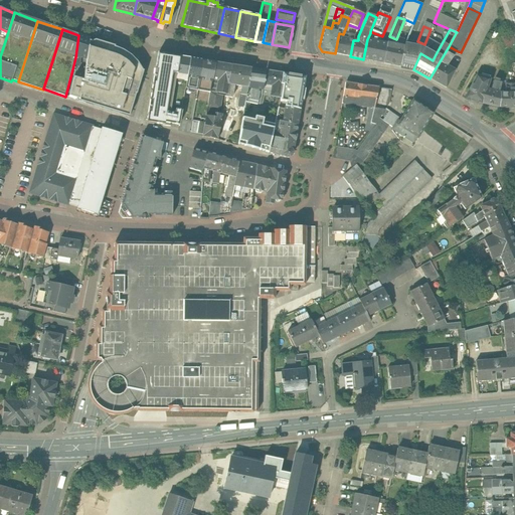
[(514,39),(511,31),(501,36),(506,48),(514,43),(514,39)]
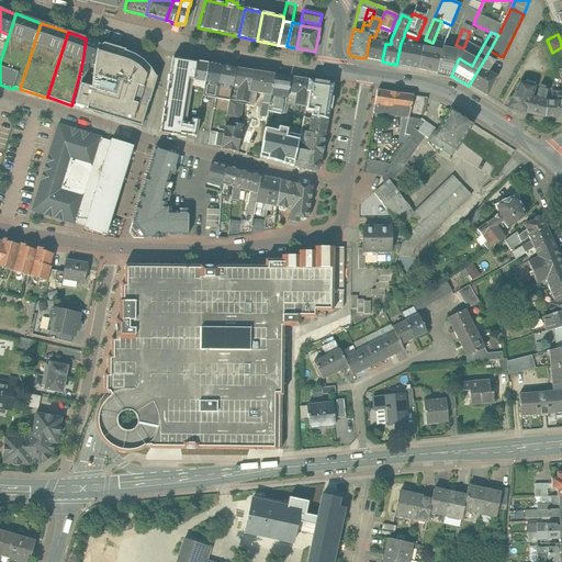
[(98,42),(86,38),(82,63),(79,76),(82,77),(80,85),(91,88),(93,72),(96,63),(98,42)]
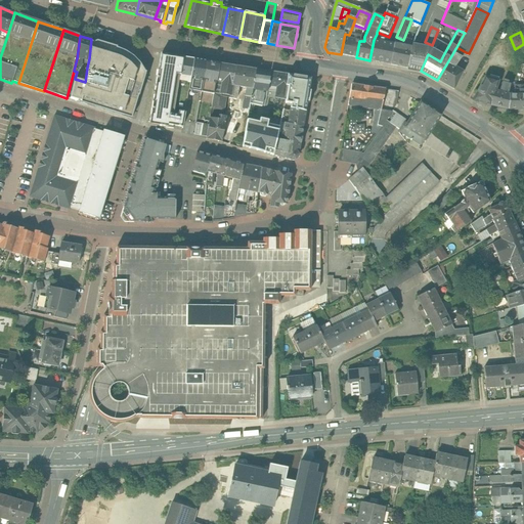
[(359,41),(344,38),(341,54),(356,57),(359,41)]
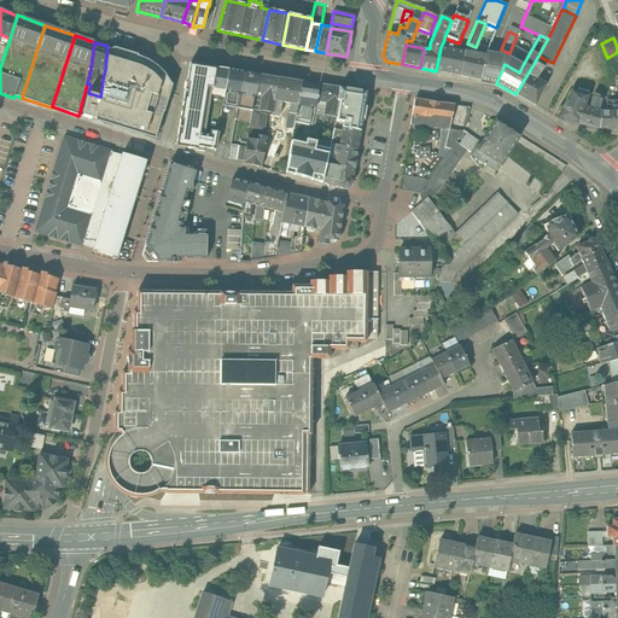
[(114,100),(124,51),(115,47),(111,50),(108,48),(108,46),(105,69),(104,80),(103,80),(100,97),(114,100)]
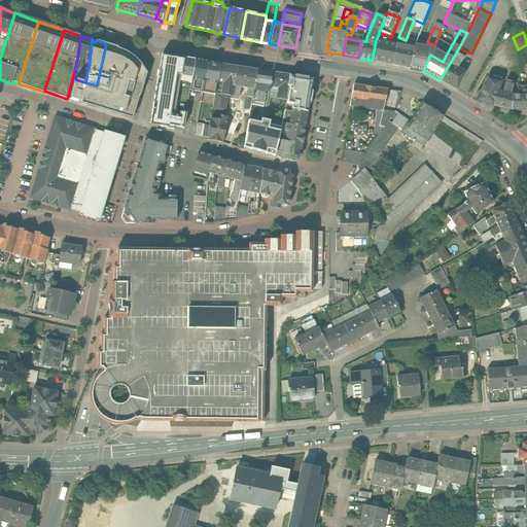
[(382,41),(376,40),(372,61),(388,64),(392,65),(396,44),(392,43),(385,42),(385,39),(383,39),(382,41)]
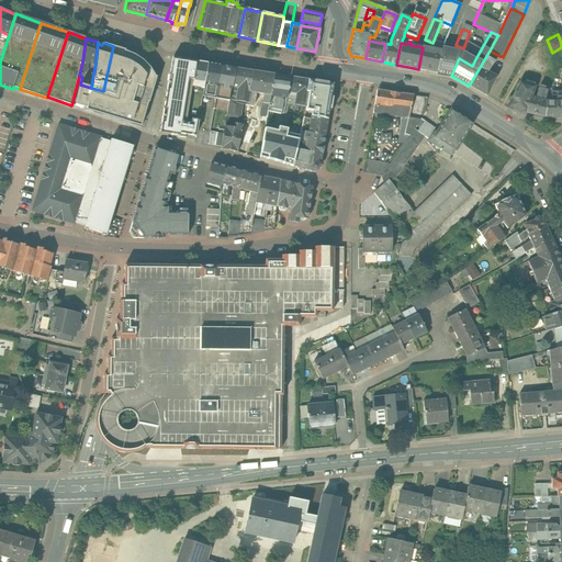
[(453,45),(445,42),(444,46),(441,51),(437,72),(451,76),(459,58),(463,48),(456,45),(453,44),(453,45)]
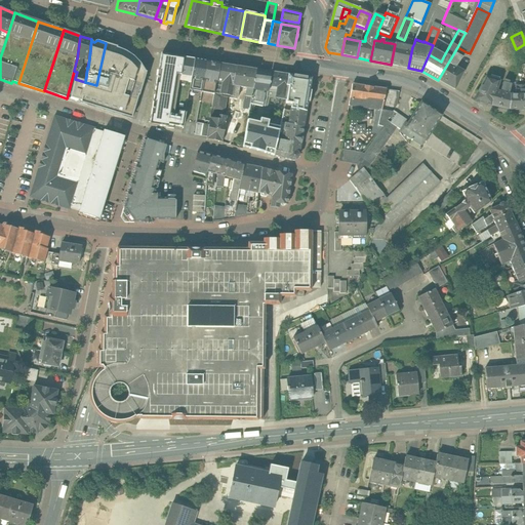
[(408,46),(402,45),(403,44),(396,41),(395,44),(391,65),(408,68),(412,47),(414,43),(409,41),(408,46)]
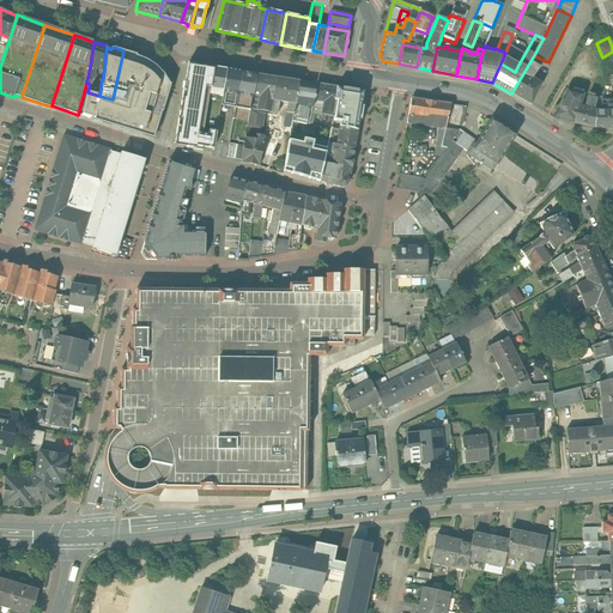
[(141,107),(152,64),(146,60),(137,55),(137,54),(123,50),(113,99),(141,107)]
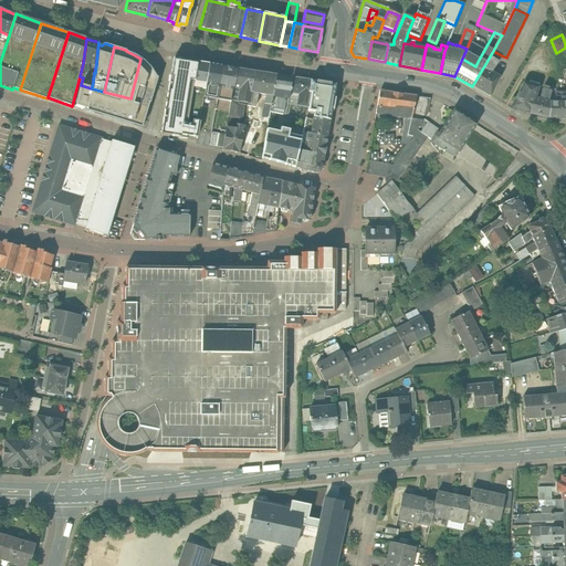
[(493,51),(472,86),(490,96),(500,76),(491,72),(503,56),(493,51)]
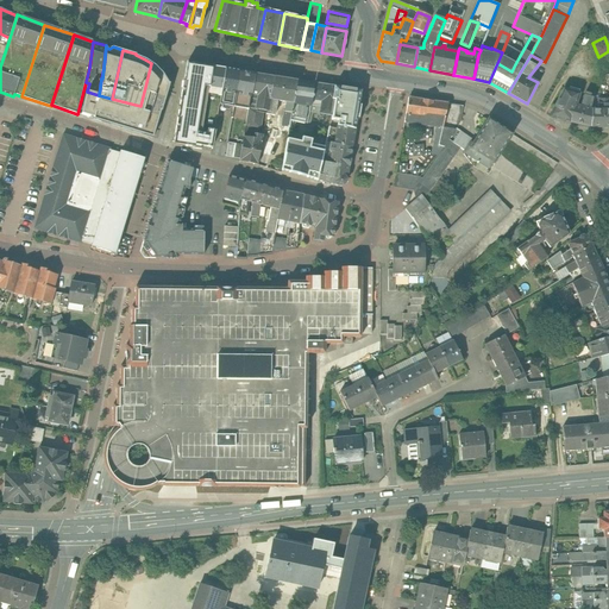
[(151,63),(140,106),(161,111),(162,111),(170,83),(169,83),(162,73),(156,67),(151,63)]
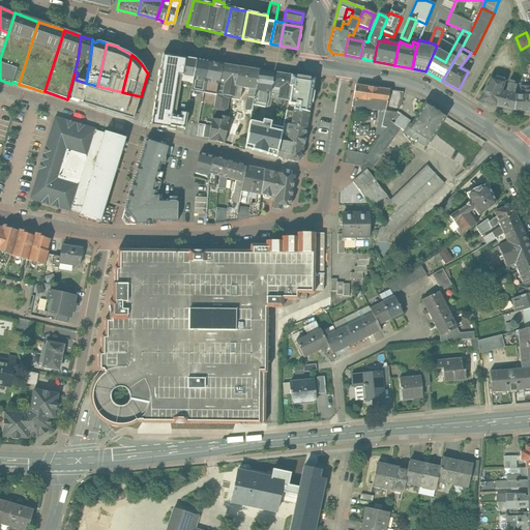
[(171,76),(174,57),(163,55),(158,75),(159,75),(156,92),(172,95),(173,94),(171,94),(172,83),(170,83),(171,76)]
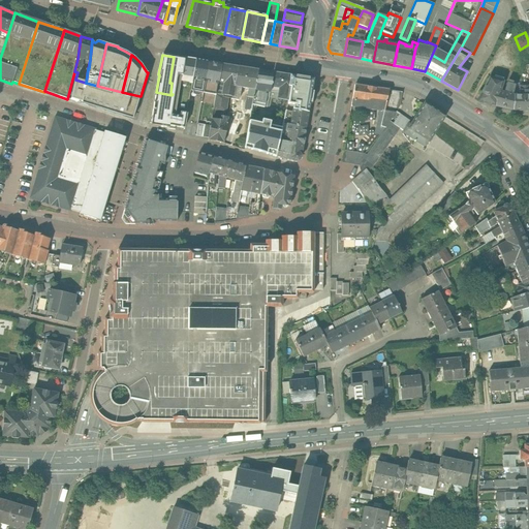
[(174,57),(170,75),(193,80),(196,60),(174,57)]
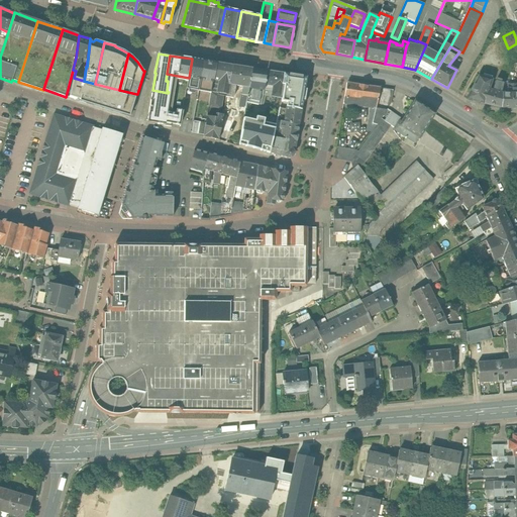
[(204,61),(192,59),(189,78),(201,80),(204,61)]
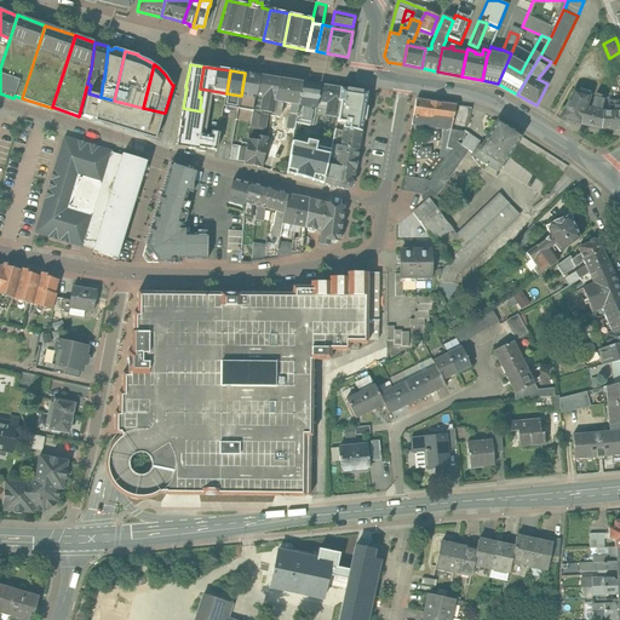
[(259,75),(245,73),(241,96),(239,109),(247,110),(250,97),(254,98),(259,75)]
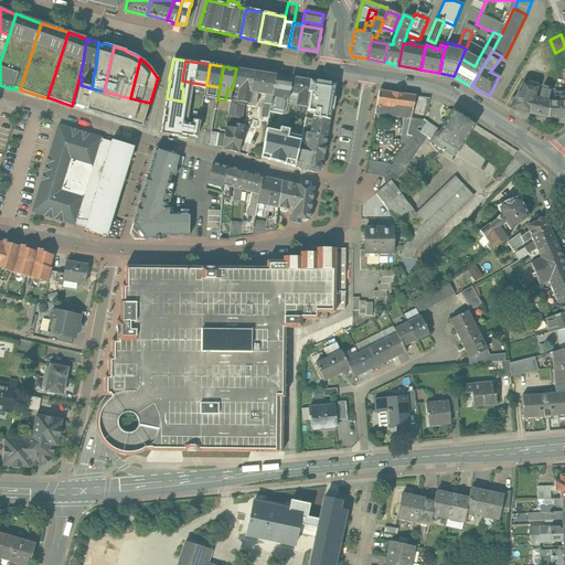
[(254,72),(236,68),(232,89),(227,116),(241,118),(244,103),(248,104),(251,93),(254,72)]
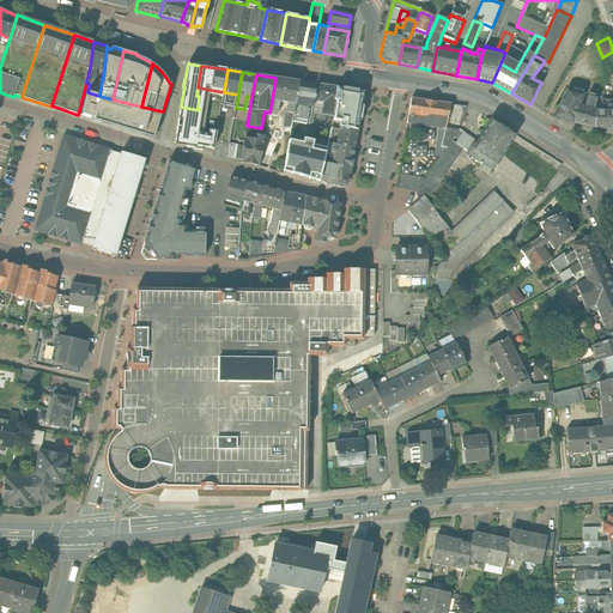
[(298,82),(275,78),(272,101),(279,102),(289,103),(286,113),(293,114),(295,104),(298,82)]
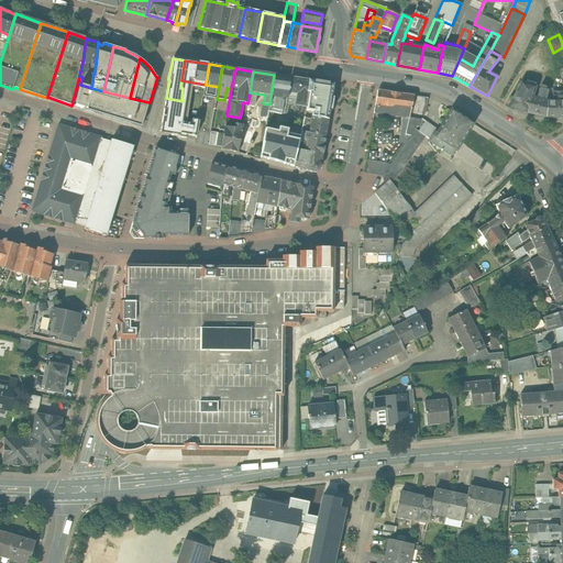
[(290,77),(274,75),(271,96),(269,105),(269,108),(282,110),(284,101),(282,100),(282,97),(287,98),(290,77)]
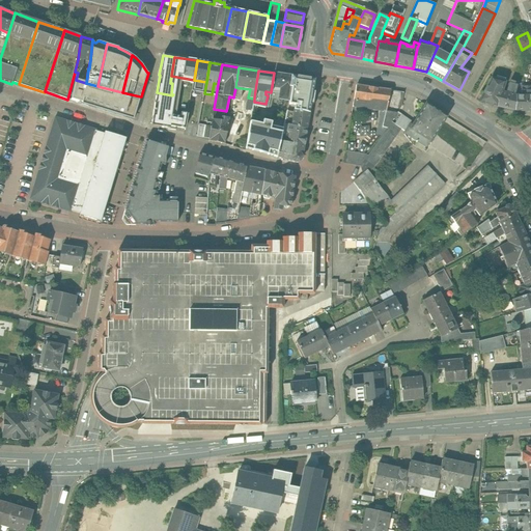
[(291,76),(274,73),(271,92),(270,96),(274,98),(276,99),(290,101),(291,92),(289,91),(291,76)]
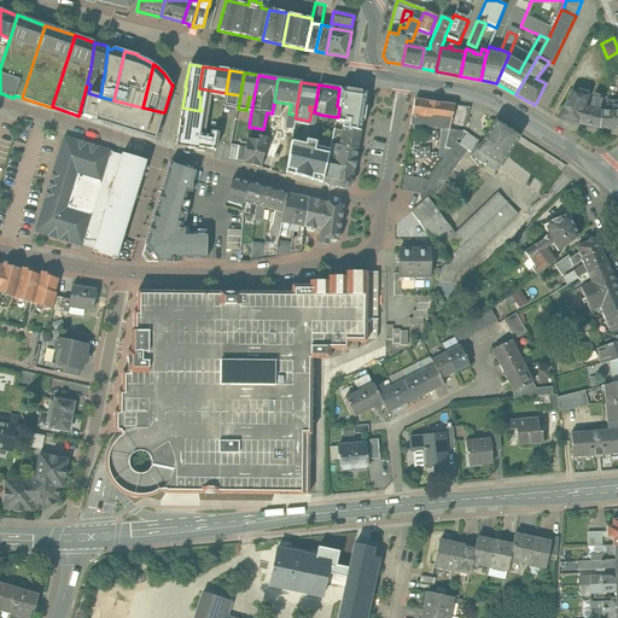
[(366,92),(339,88),(337,106),(339,108),(338,117),(344,118),(343,128),(360,132),(366,92)]
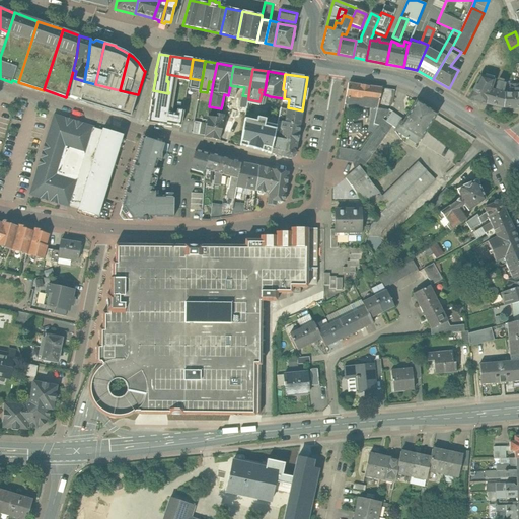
[(480,77),(469,97),(469,99),(486,103),(490,89),(494,80),(480,77)]
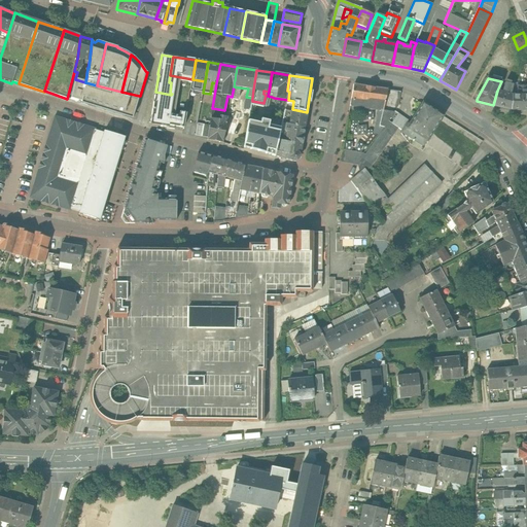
[(97,85),(85,82),(75,79),(70,99),(80,102),(80,103),(132,119),(139,96),(121,92),(97,85)]
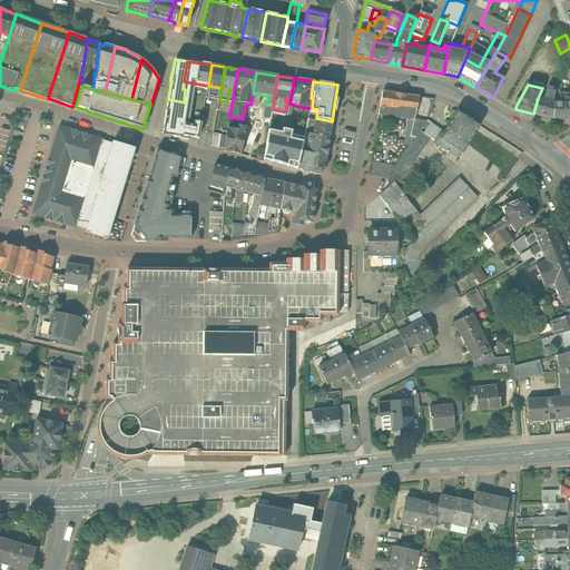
[(222,88),(208,86),(206,98),(219,100),(222,88)]
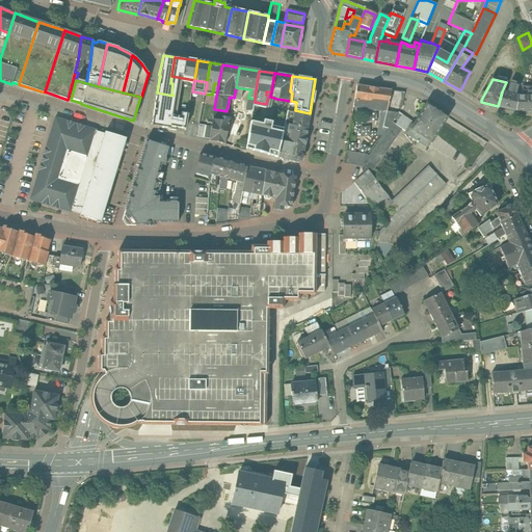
[(517,85),(510,83),(507,92),(502,91),(498,106),(515,111),(516,96),(515,95),(517,85)]
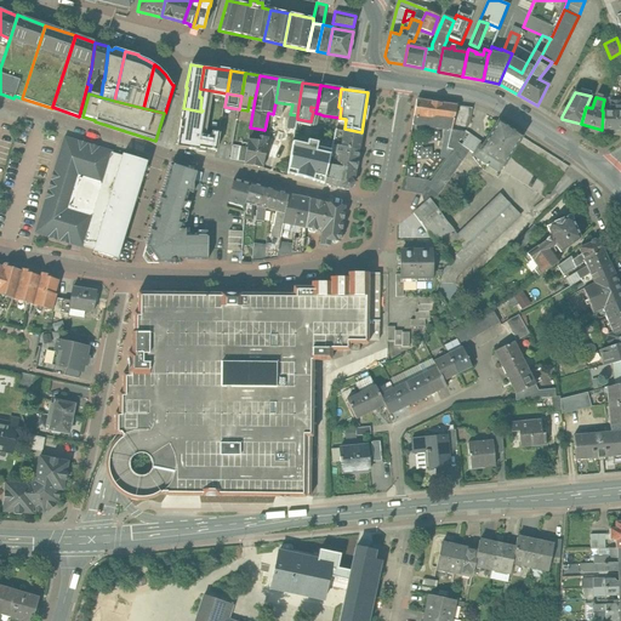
[(456,106),(416,100),(412,125),(434,129),(433,129),(446,130),(442,147),(446,148),(451,151),(457,143),(463,134),(451,131),(456,106)]
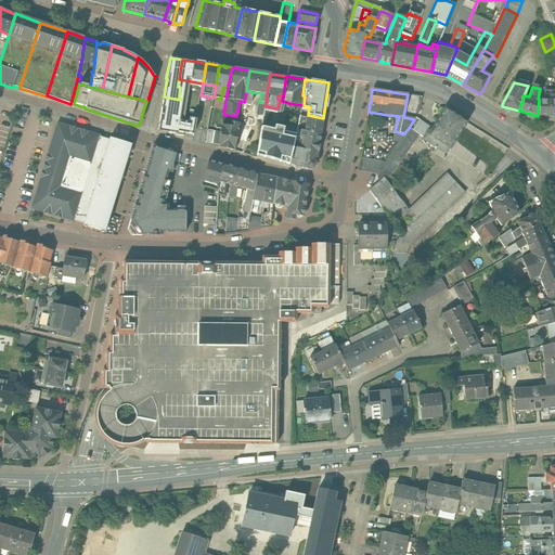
[(554,90),(544,90),(544,100),(539,100),(538,116),(554,116),(554,90)]
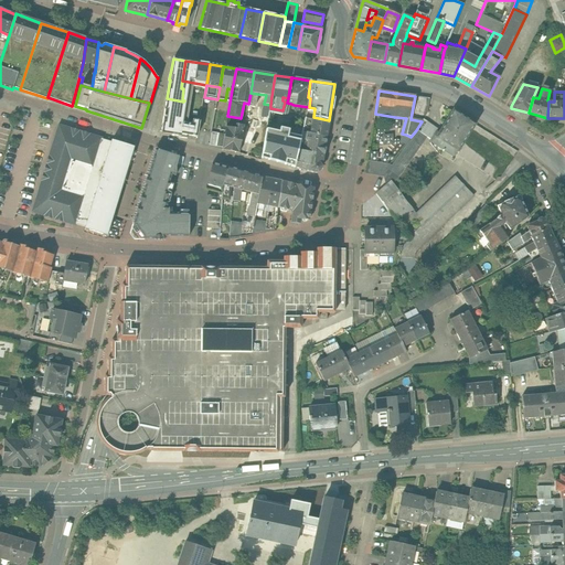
[(257,94),(251,93),(248,104),(247,106),(254,107),(257,94)]
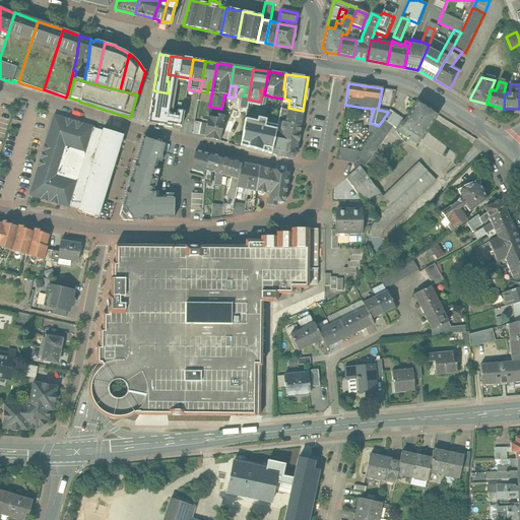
[(395,90),(382,88),(378,110),(388,112),(393,105),(395,90)]
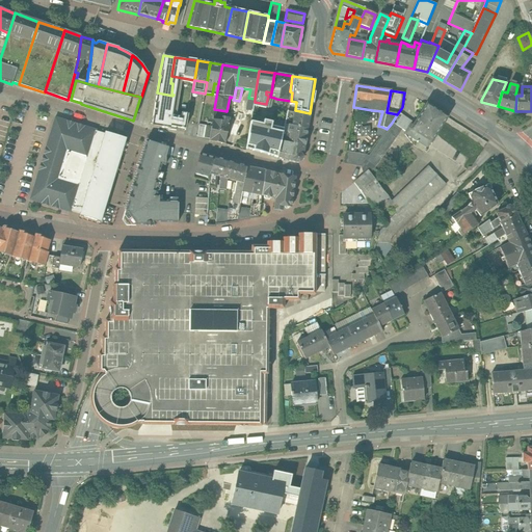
[(171,105),(156,101),(150,125),(164,129),(171,105)]
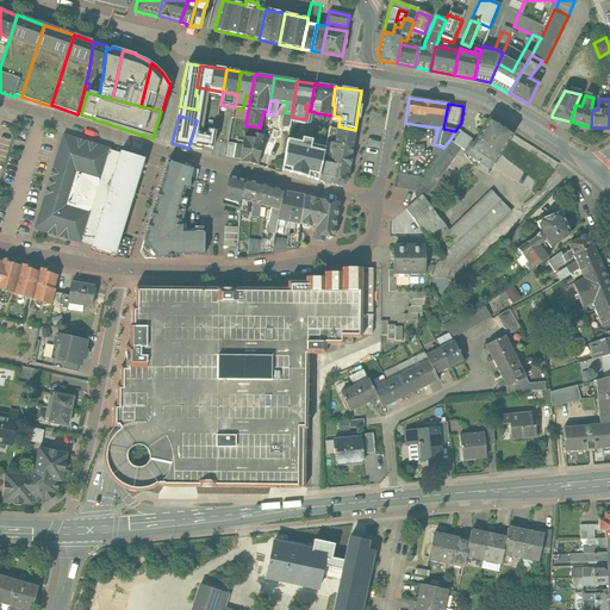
[(479,137),(502,150),(512,134),(490,119),(479,137)]
